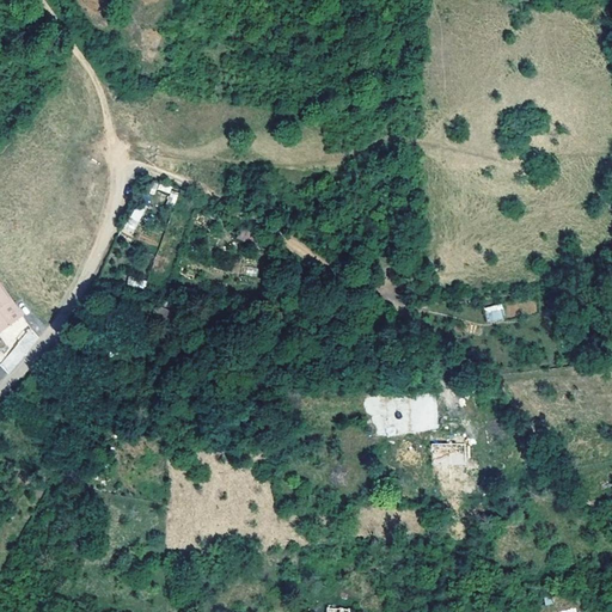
[(167,203),(176,204),(177,193),(170,191),(167,203)]
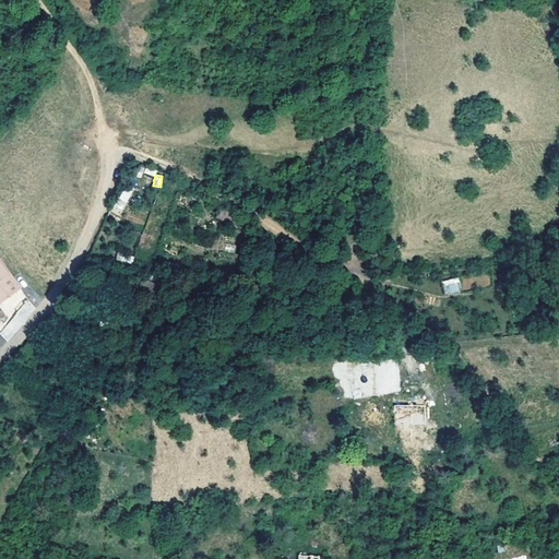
[(123,188),(111,211),(119,215),(131,192),(123,188)]
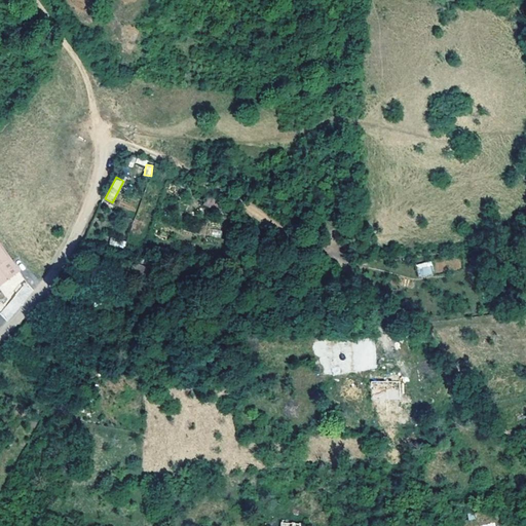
[(204,204),(213,208),(214,205),(218,208),(220,209),(222,203),(222,202),(209,196),(204,204)]
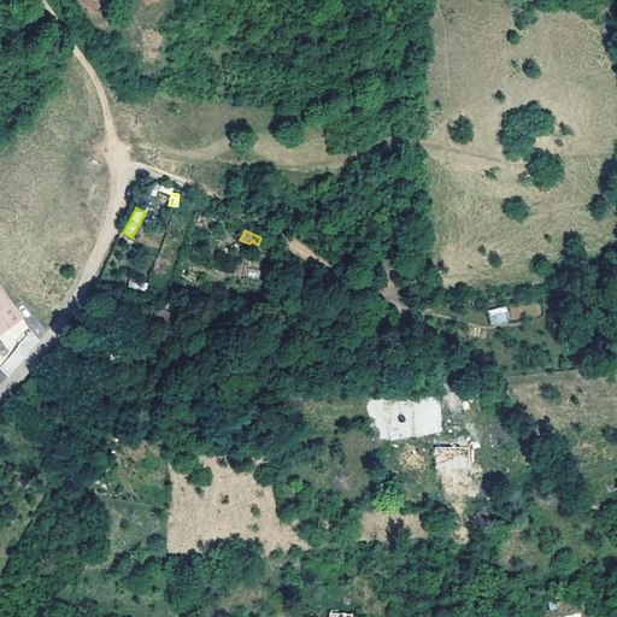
[(0,333),(16,322),(0,299),(0,333)]
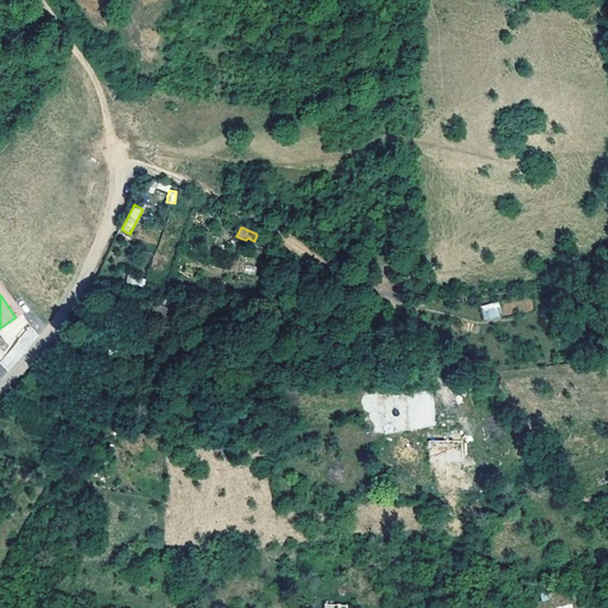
[(498,301),(480,306),(485,321),(502,316),(498,301)]
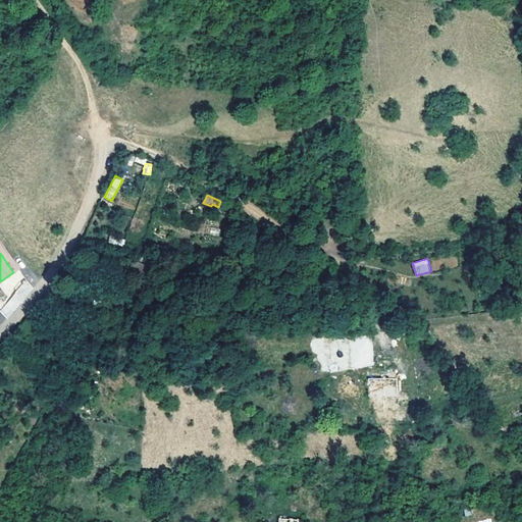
[(375,396),(375,395),(384,395),(384,387),(390,386),(390,379),(369,380),(369,396),(375,396)]
